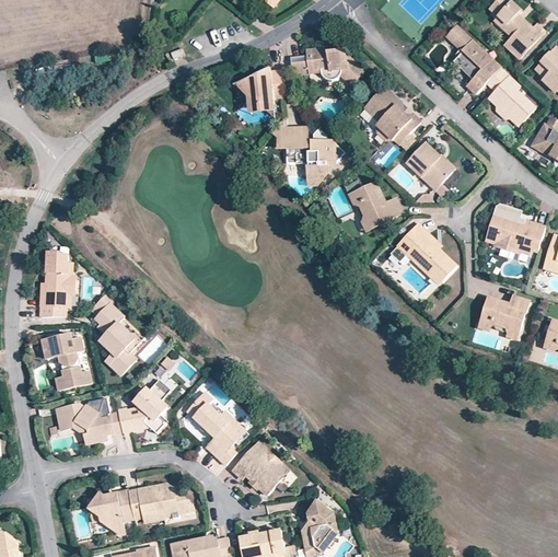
[(518,20),(521,16),(524,13),(511,0),(509,2),(507,0),(495,0),(488,8),(497,15),(506,24),(502,27),(511,36),(503,44),(519,58),(544,31),(535,22),(531,26),(526,22),(523,24),(518,20)]
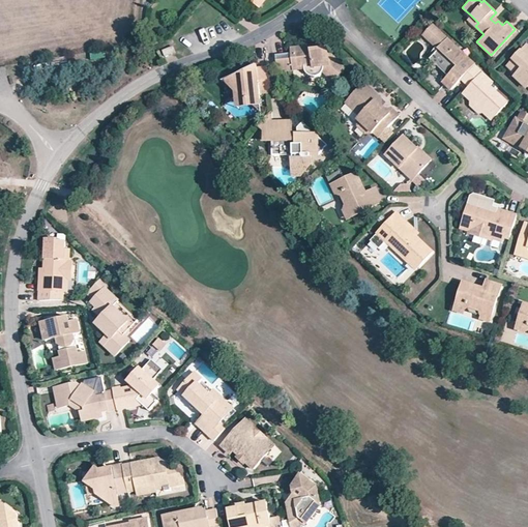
[(466,19),(475,26),(478,23),(470,15),(466,19)]
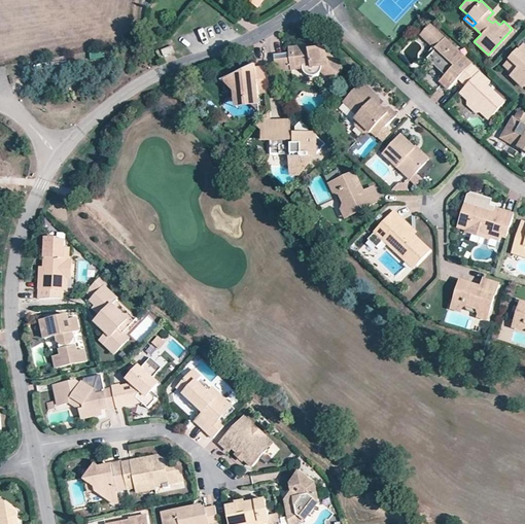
[(440,78),(448,86),(457,76),(470,62),(428,22),(419,32),(431,43),(423,53),(426,56),(428,53),(448,70),(444,73),(440,78)]
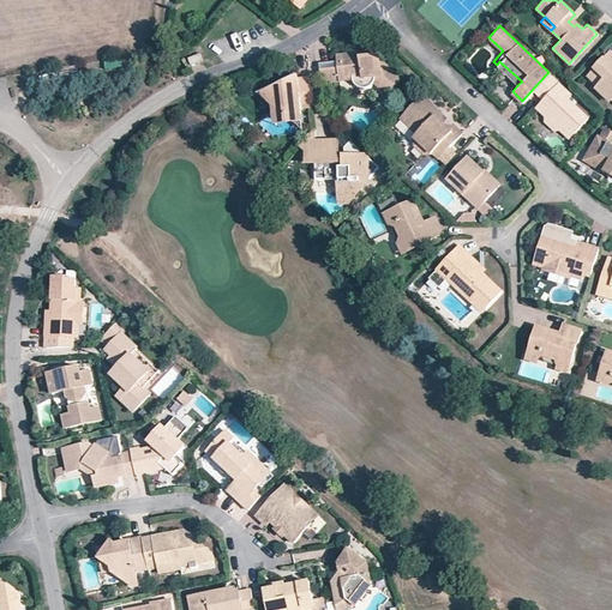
[(343,59),(336,60),(337,66),(339,78),(346,78),(345,76),(351,76),(352,77),(353,79),(354,79),(355,82),(357,82),(358,83),(361,83),(363,83),(365,83),(367,83),(370,83),(371,82),(372,80),(384,91),(397,77),(382,62),(378,66),(377,54),(366,55),(366,52),(365,50),(364,50),(361,50),(359,50),(355,50),(351,50),(347,50),(343,52),(343,59)]
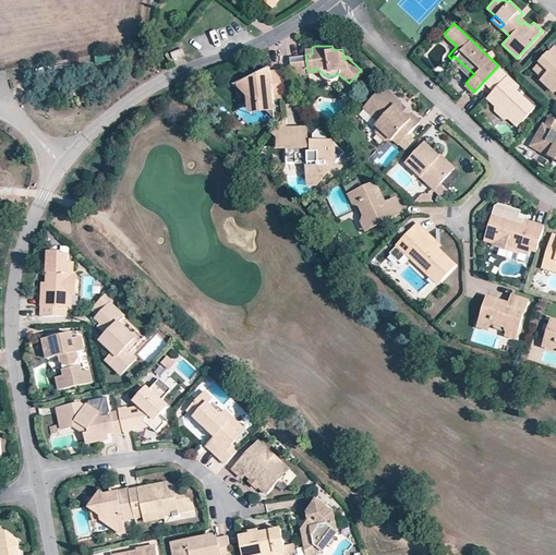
[(555,48),(553,46),(536,64),(546,73),(543,76),(541,79),(553,89),(555,87),(555,85),(555,48)]
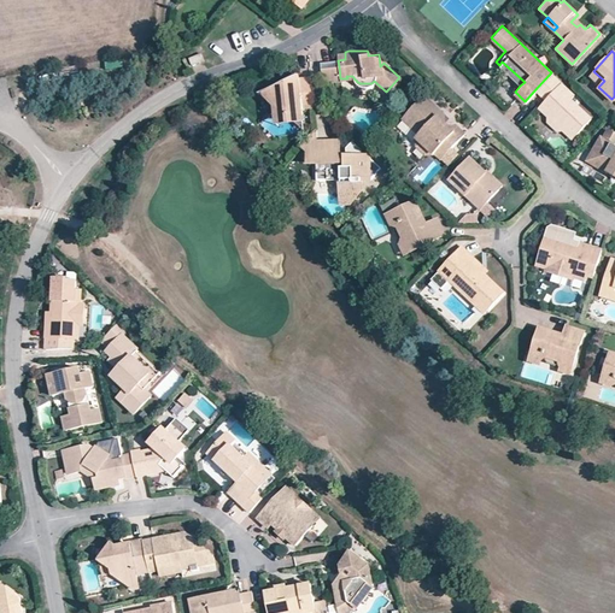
[(201,58),(199,52),(188,57),(191,63),(201,58)]
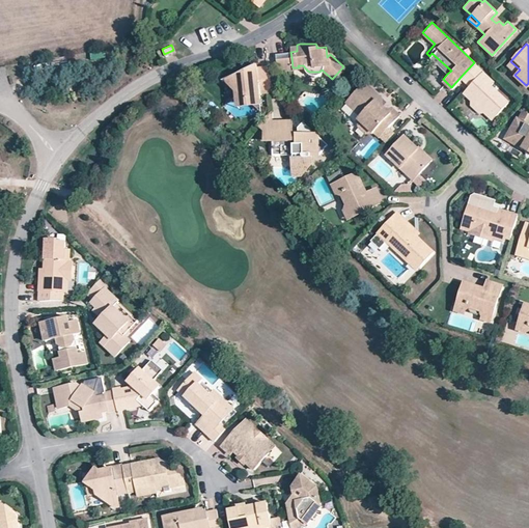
[(429,56),(428,57),(447,74),(451,71),(432,53),(429,56)]
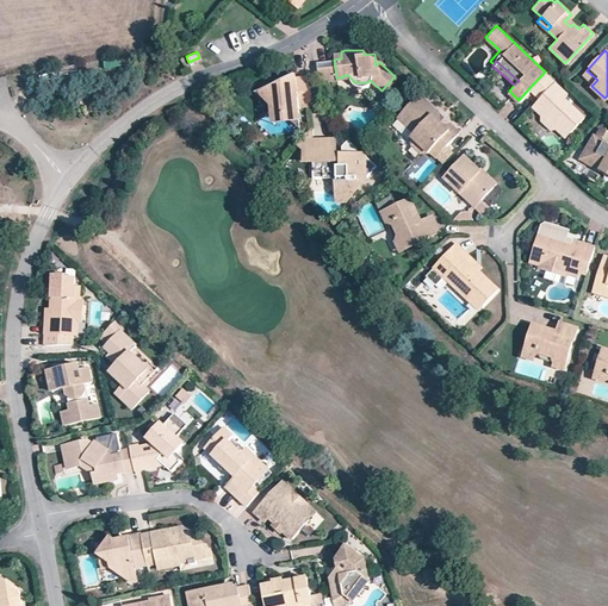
[(317,80),(336,77),(335,66),(316,67),(317,80)]
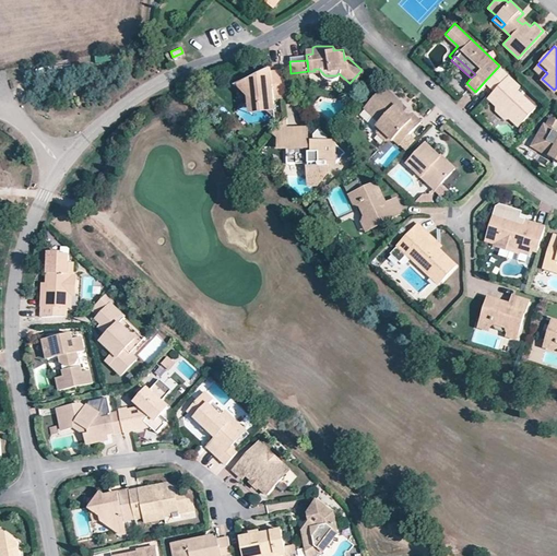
[(534,68),(544,77),(547,73),(537,64),(534,68)]
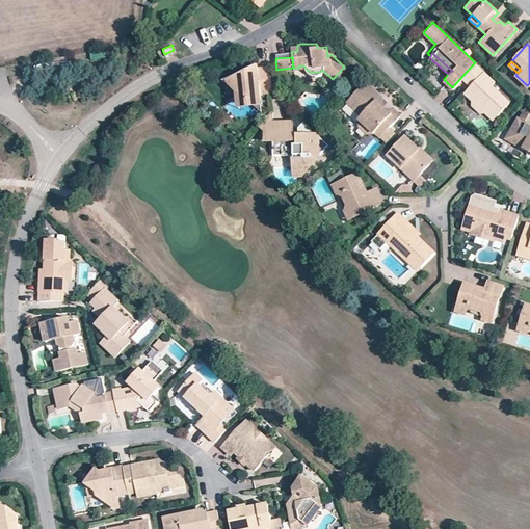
[(487,108),(495,114),(509,99),(491,83),(495,79),(475,62),(461,77),(466,81),(469,81),(472,84),(471,85),(467,89),(474,95),(473,102),(481,109),(487,108)]
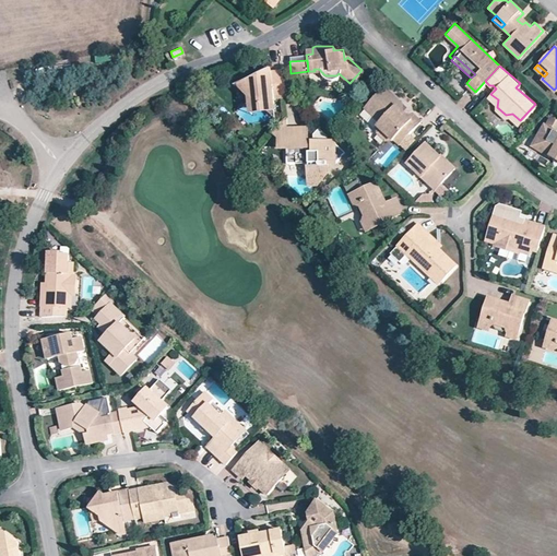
[(258,104),(272,103),(272,96),(282,95),(280,68),(269,69),(265,69),(263,70),(260,70),(257,73),(249,77),(246,79),(247,93),(258,104)]
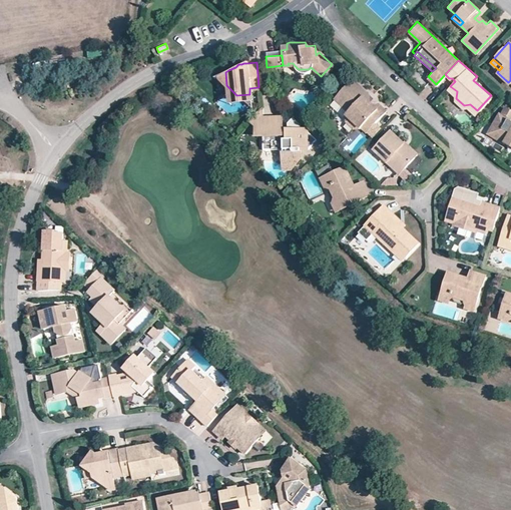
[(214,74),(226,85),(225,72),(214,74)]
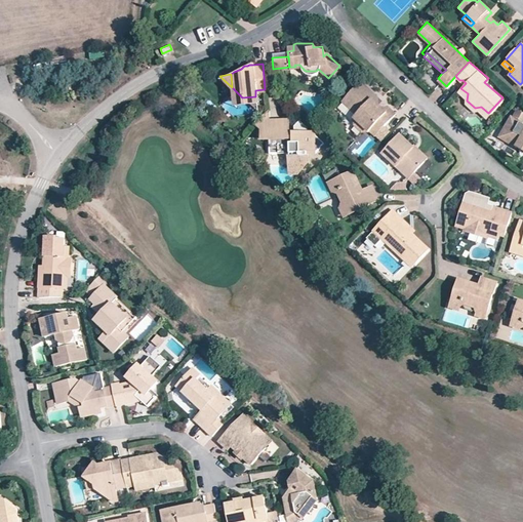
[(371,97),(374,93),(360,80),(342,99),(357,114),(353,117),(353,123),(361,130),(369,129),(373,133),(395,112),(389,106),(385,110),(371,97)]
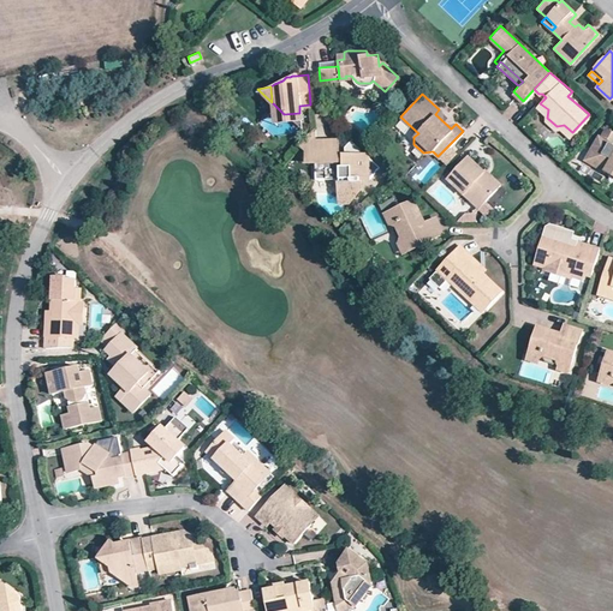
[(301,130),(299,113),(284,114),(272,102),(273,117),(273,123),(290,121),(291,121),(292,123),(293,123),(301,130)]
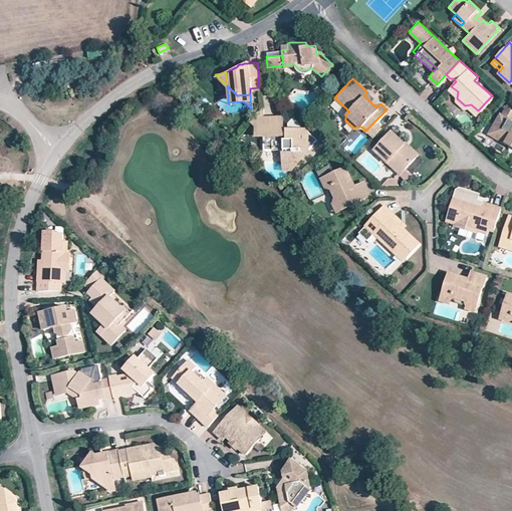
[(448,89),(457,98),(458,91),(451,86),(448,89)]
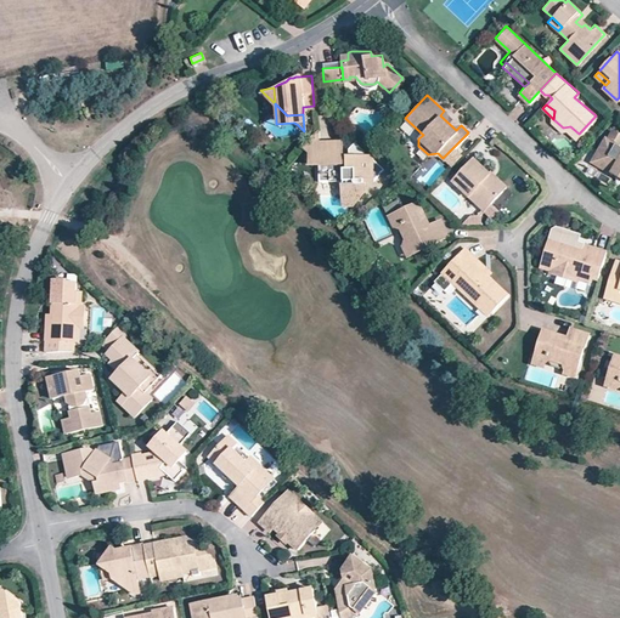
[(461,125),(444,111),(440,115),(456,130),(461,125)]
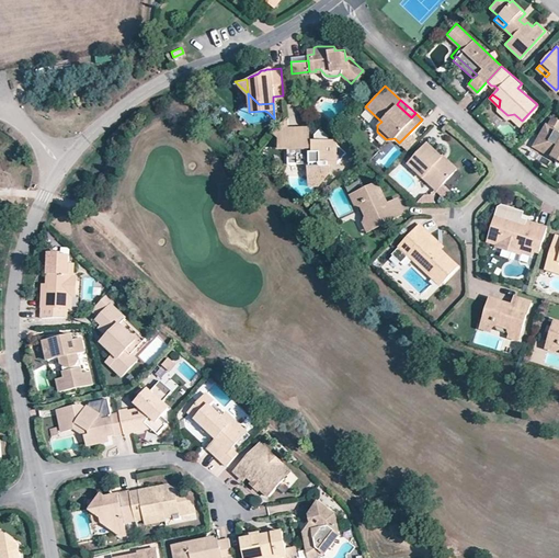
[(505,118),(508,115),(499,107),(495,111),(505,118)]
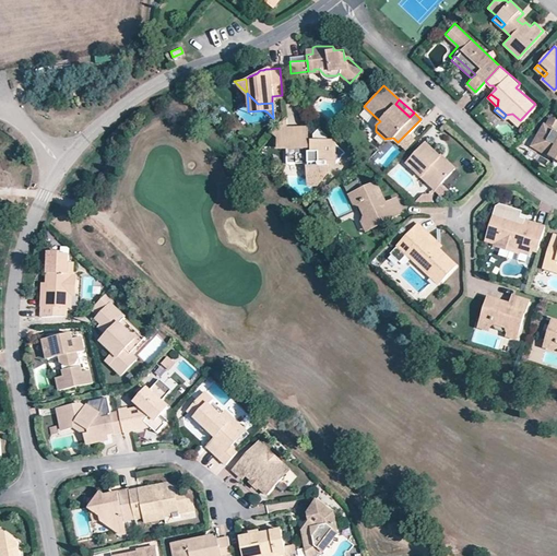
[(517,125),(520,120),(512,114),(506,115),(517,125)]
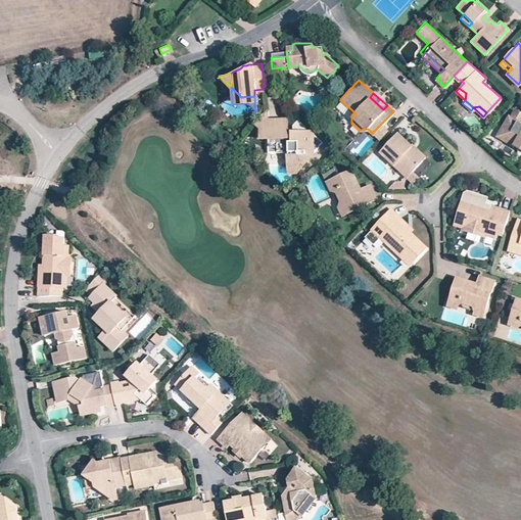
[(259,134),(264,134),(263,128),(271,128),(277,123),(282,123),(282,128),(287,134),(287,119),(268,119),(266,107),(252,122),(259,127),(259,134)]
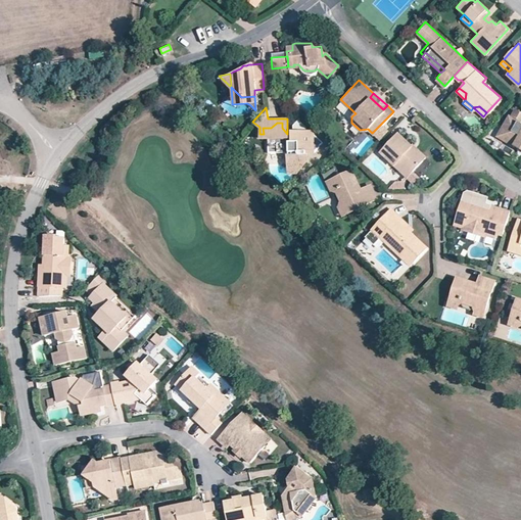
[(520,113),(511,109),(508,115),(519,123),(520,119),(520,113)]
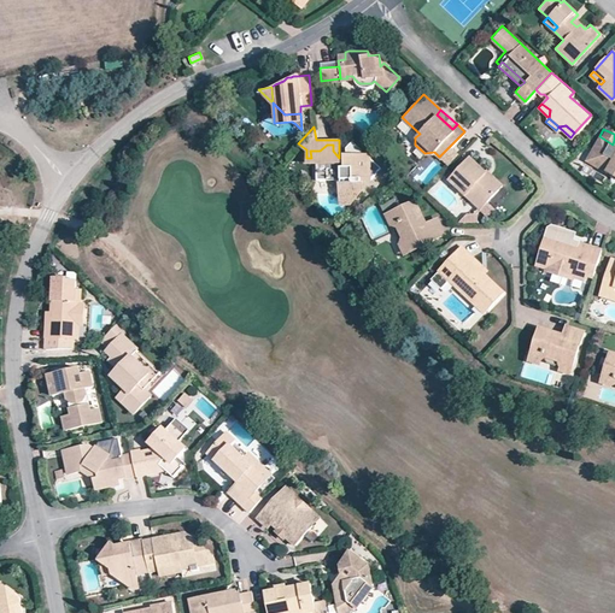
[(614,168),(614,145),(613,145),(599,136),(598,136),(587,157),(608,169),(609,165),(614,168)]
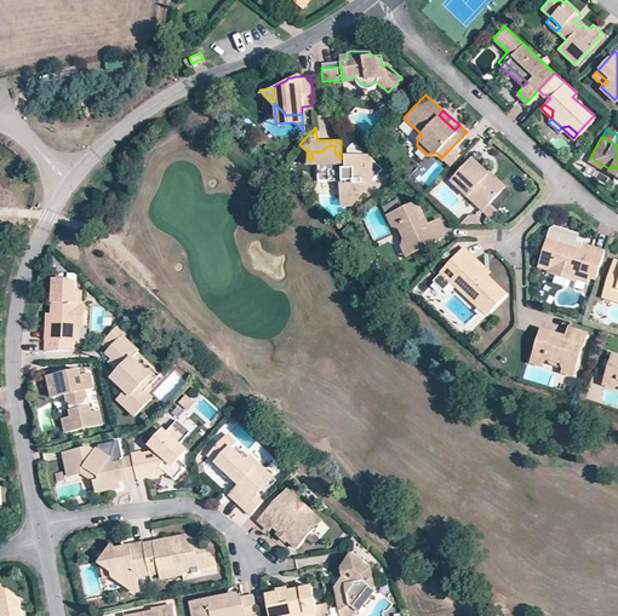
[(341,197),(350,196),(353,196),(361,189),(361,179),(370,179),(376,172),(371,168),(377,163),(353,139),(347,147),(347,159),(341,159),(335,151),(335,145),(328,145),(321,151),(312,151),(313,159),(315,159),(315,172),(326,172),(326,179),(341,179),(339,197),(341,197)]
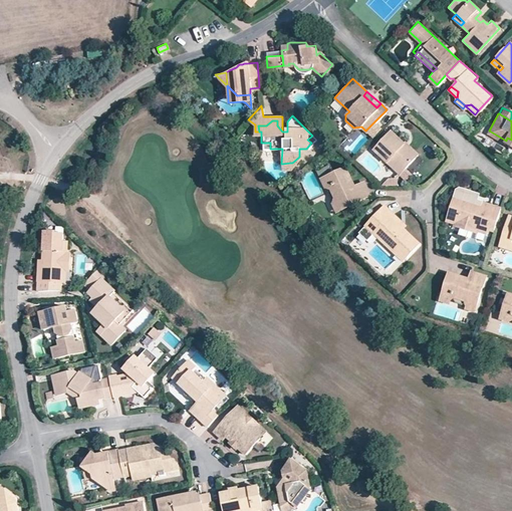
[(395,138),(397,136),(390,129),(372,147),(398,171),(413,155),(395,138)]
